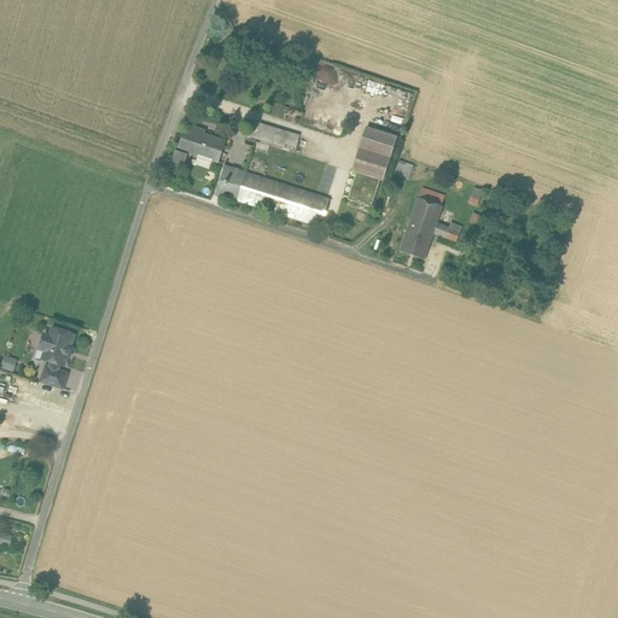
[(299,135),(252,121),(248,136),(296,151),(299,135)]
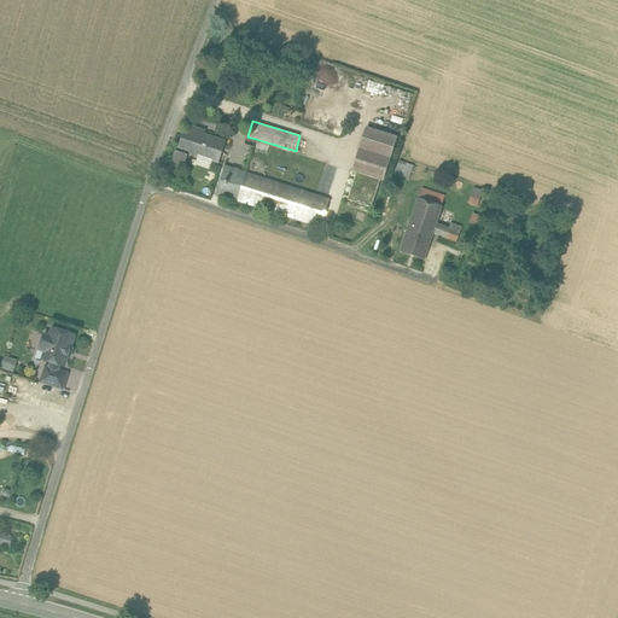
[(205,132),(187,126),(179,150),(180,151),(179,152),(175,151),(170,165),(184,169),(188,153),(219,163),(225,143),(204,135),(205,132)]
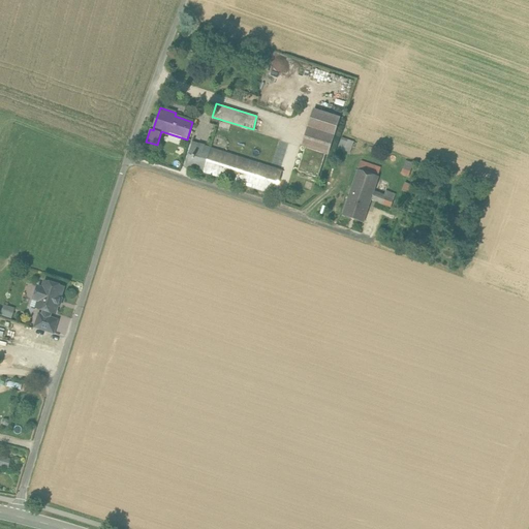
[(314,109),(302,147),(305,148),(325,154),(328,155),(340,118),(314,109)]
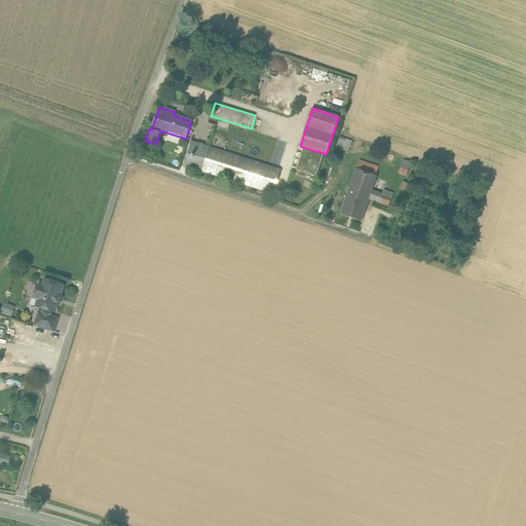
[(352,142),(340,137),(336,148),(348,152),(352,142)]
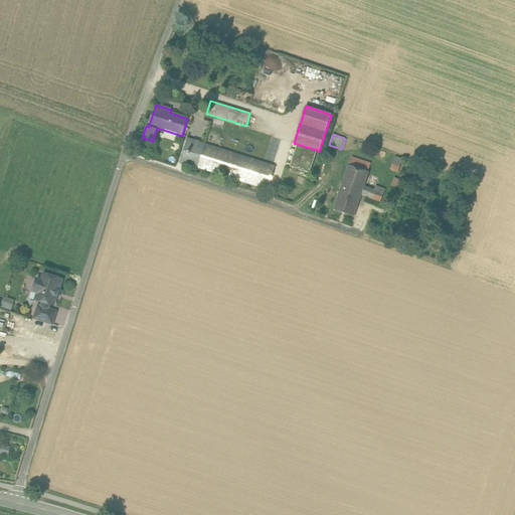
[(276,166),(187,138),(179,163),(268,190),(276,166)]
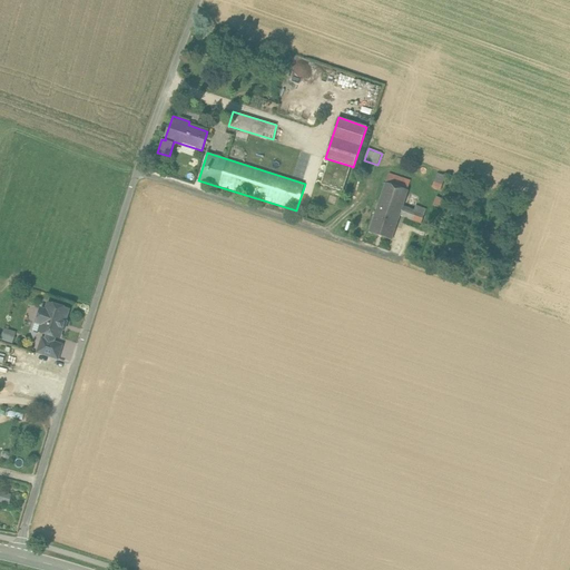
[(351,166),(328,159),(321,185),(343,192),(351,166)]
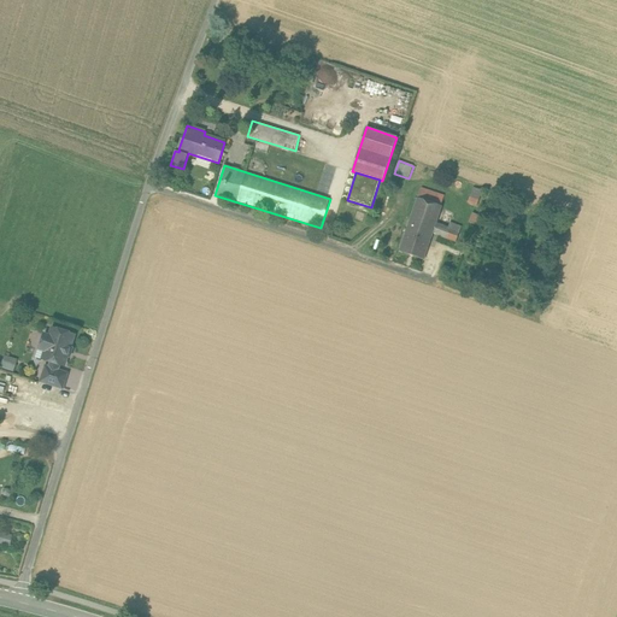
[(474,188),(469,204),(476,206),(482,191),(474,188)]
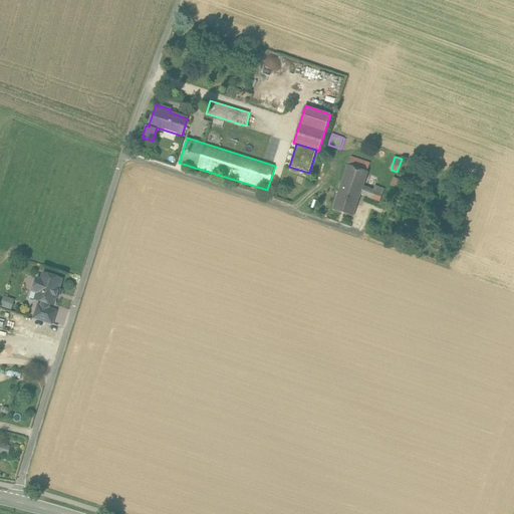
[(369,164),(350,158),(347,165),(367,172),(369,164)]
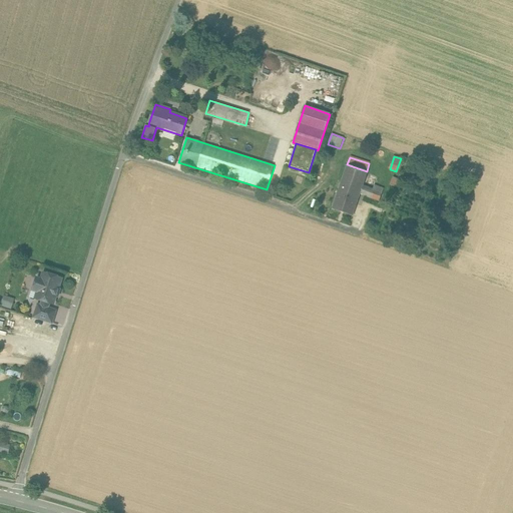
[(367,171),(347,164),(342,181),(362,188),(363,185),(367,171)]
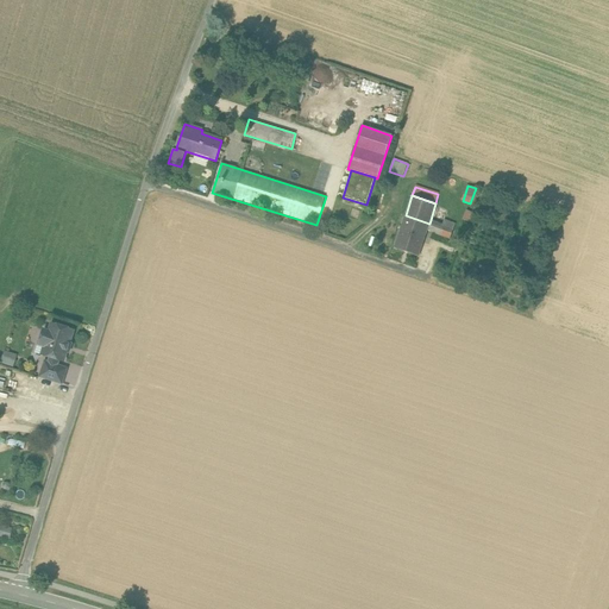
[(473,213),(466,211),(463,219),(469,223),(473,213)]
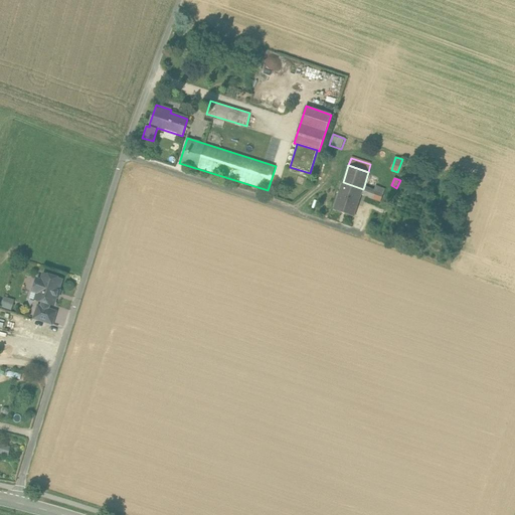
[(363,189),(343,182),(339,194),(338,193),(333,210),(353,217),(361,195),(361,194),(363,189)]
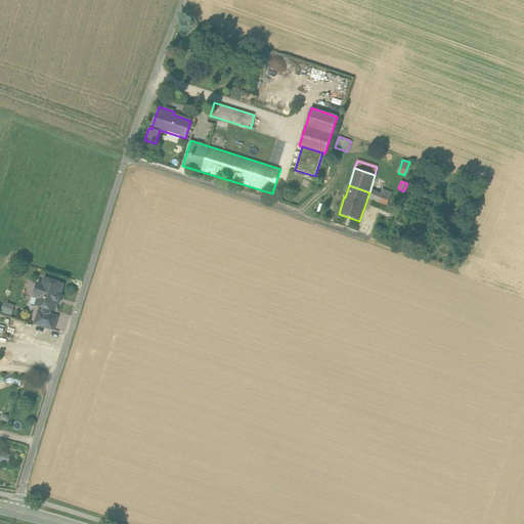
[(392,192),(382,189),(381,193),(370,189),(367,198),(367,199),(387,206),(392,192)]
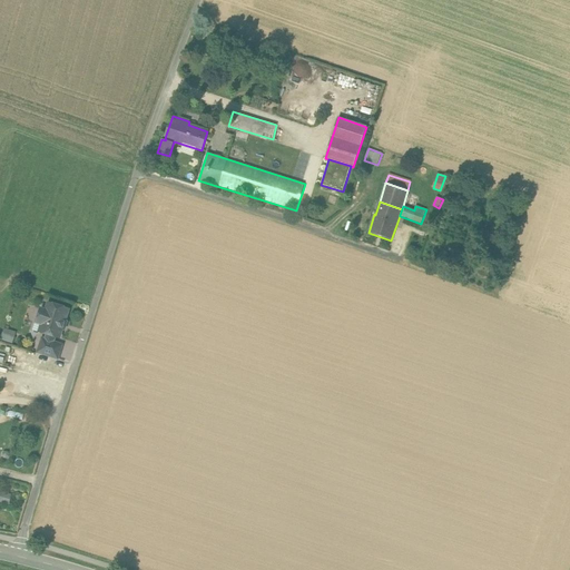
[(68,311),(49,304),(47,311),(41,310),(37,323),(42,324),(40,332),(48,334),(46,341),(52,343),(55,336),(59,337),(68,311)]
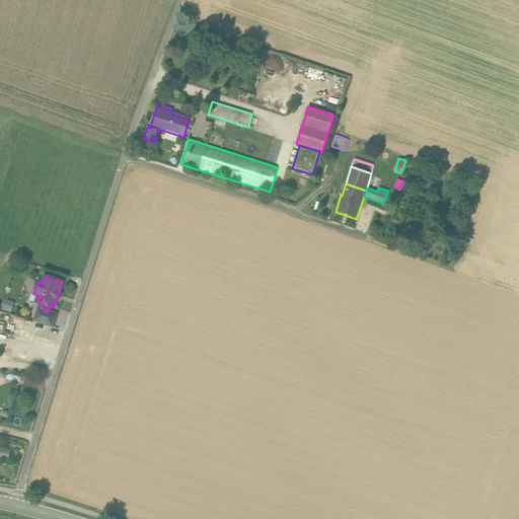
[(12,312),(14,301),(3,299),(1,309),(12,312)]
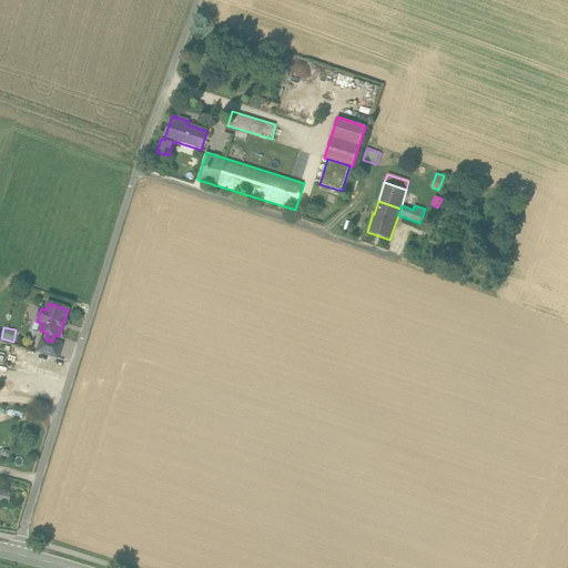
[(46,340),(42,338),(38,351),(58,357),(61,344),(52,342),(46,340)]
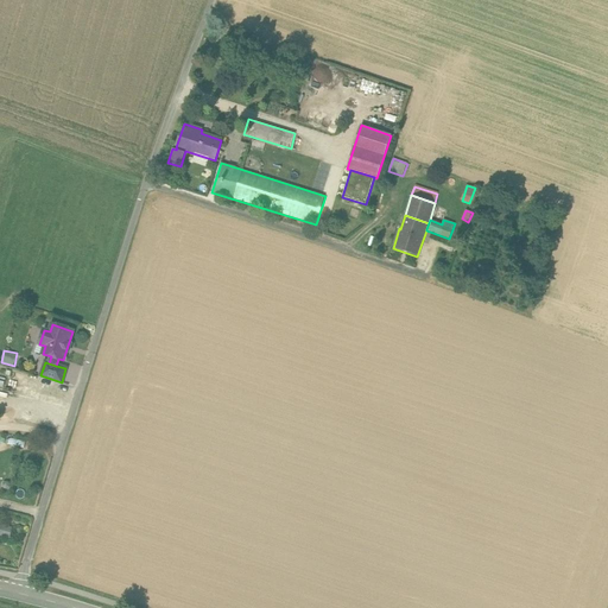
[(0,523),(0,534),(10,538),(12,526),(0,523)]
